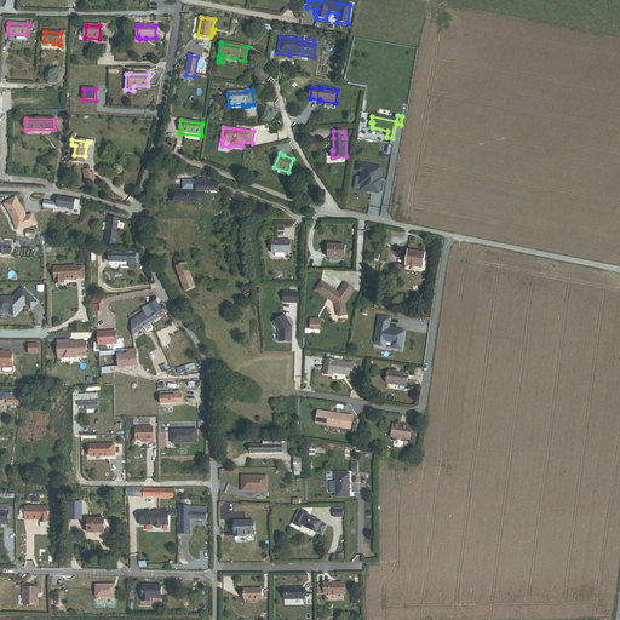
[(382,168),(359,164),(357,171),(362,172),(360,184),(362,185),(361,190),(379,194),(382,179),(379,179),(382,168)]
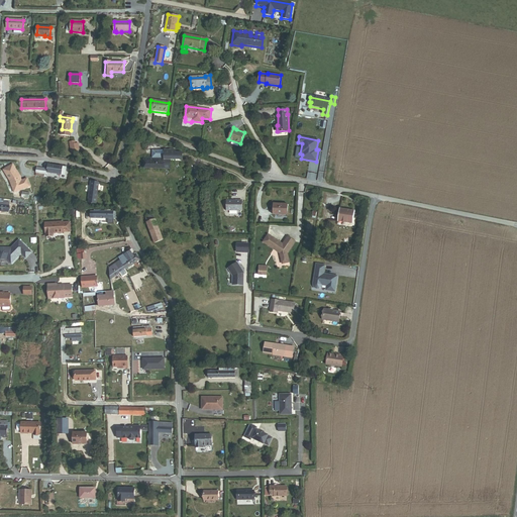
[(144,169),(171,170),(171,162),(183,162),(183,153),(176,152),(176,150),(165,150),(152,150),(152,159),(144,159),(144,169)]
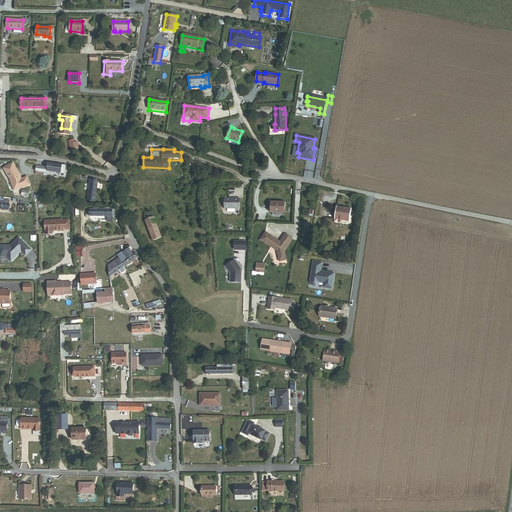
[(27,176),(22,178),(13,162),(3,168),(15,190),(30,184),(27,176)]
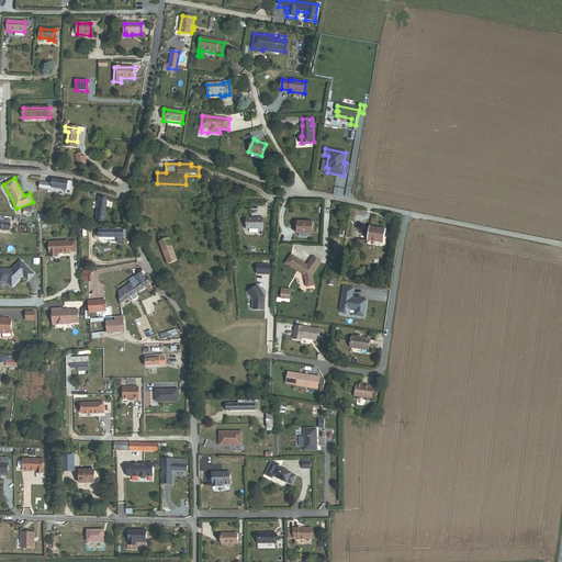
[(52,188),(70,191),(71,182),(53,179),(53,181),(52,186),(52,188)]
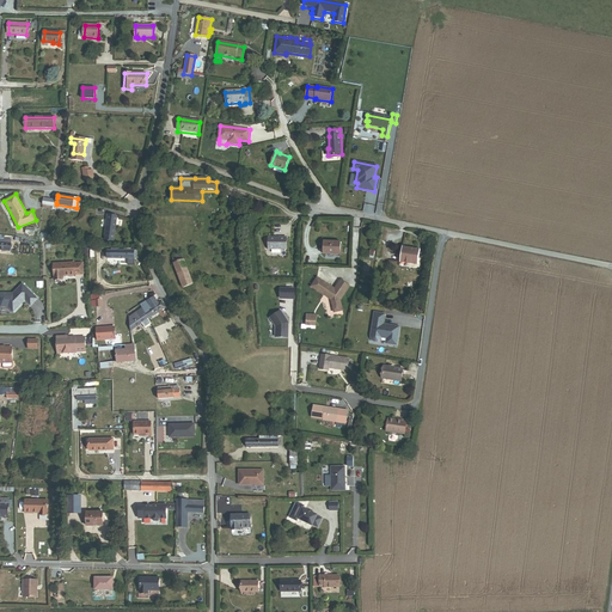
[(105,240),(114,242),(117,216),(109,215),(105,240)]
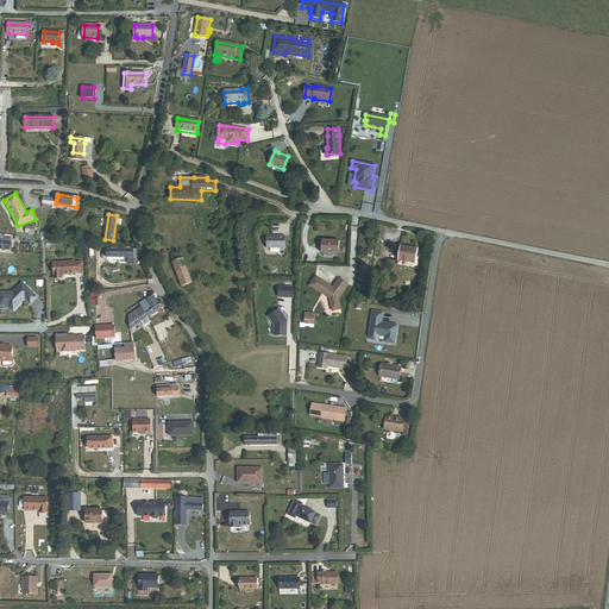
[(284,248),(286,236),(281,236),(281,237),(268,237),(267,248),(284,248)]
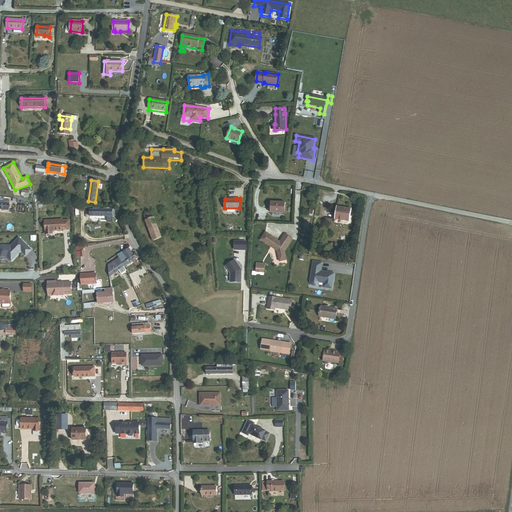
[(0,208),(8,210),(9,205),(6,204),(7,202),(2,201),(0,200),(0,208)]
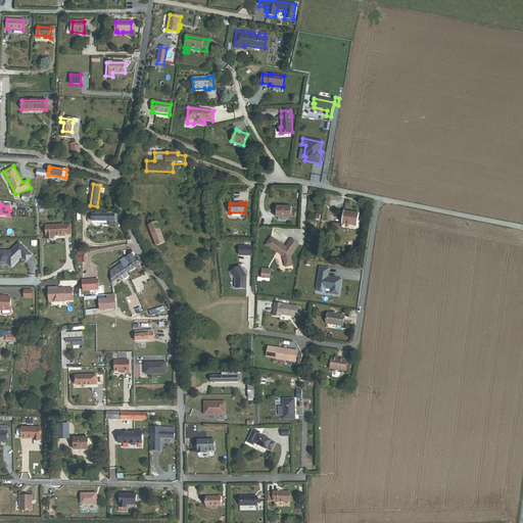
[(277,219),(290,219),(291,208),(278,207),(277,219)]
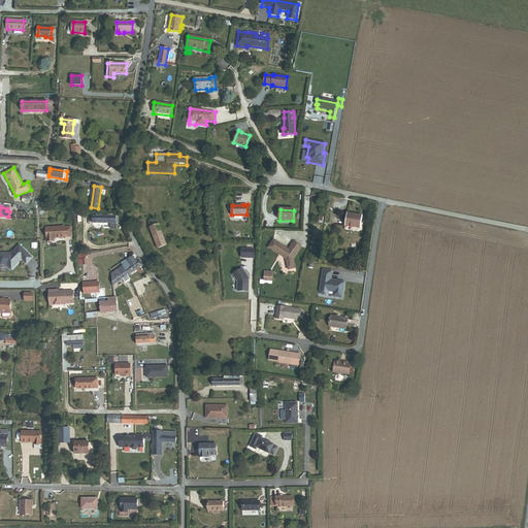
[(349,227),(364,229),(366,217),(351,215),(349,227)]
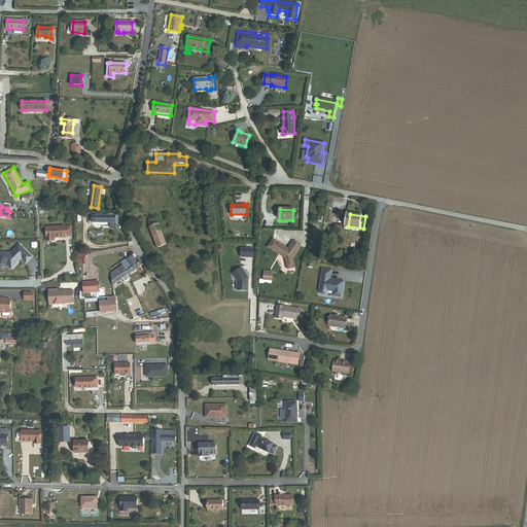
[(165,246),(167,246),(156,218),(148,221),(159,249),(165,246)]
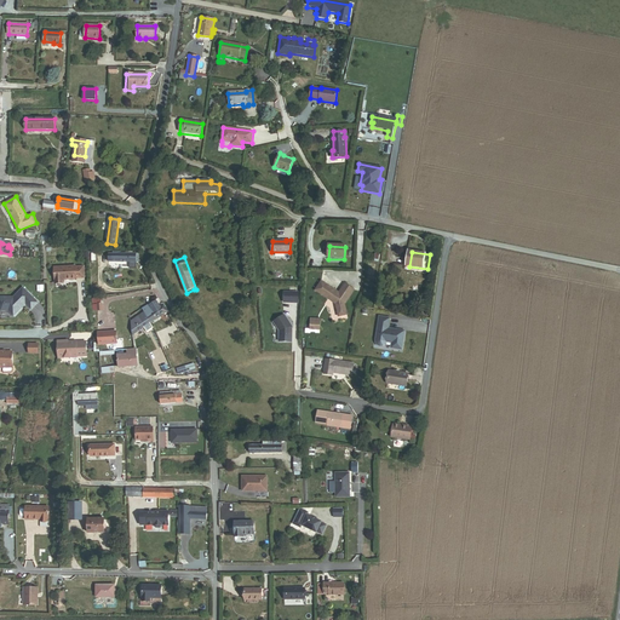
[(84,277),(84,267),(75,267),(55,268),(55,283),(63,283),(63,280),(67,280),(76,280),(76,279),(84,277)]
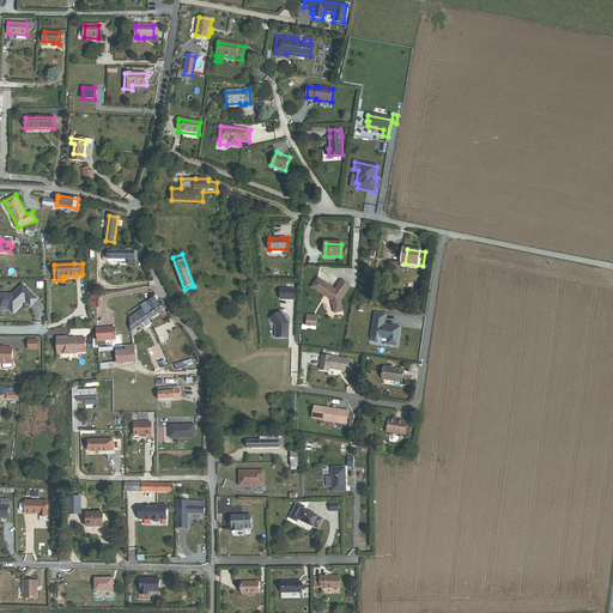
[(331,287),(332,286),(317,278),(311,287),(332,301),(334,313),(344,311),(341,301),(350,286),(341,280),(335,290),(334,289),(333,290),(331,287)]
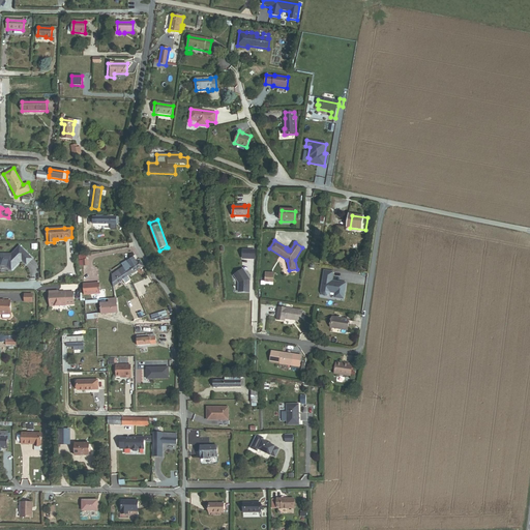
[(33,260),(20,246),(11,255),(0,254),(0,265),(1,266),(7,266),(11,271),(15,267),(16,265),(17,266),(22,261),(27,265),(33,260)]
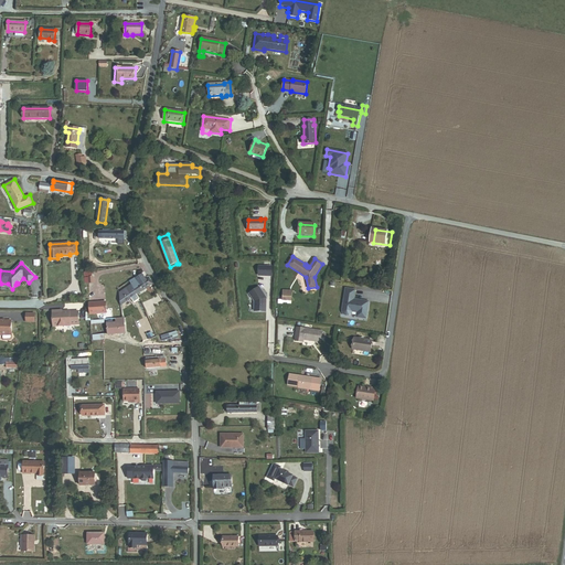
[(258,276),(272,276),(272,266),(258,266),(258,276)]
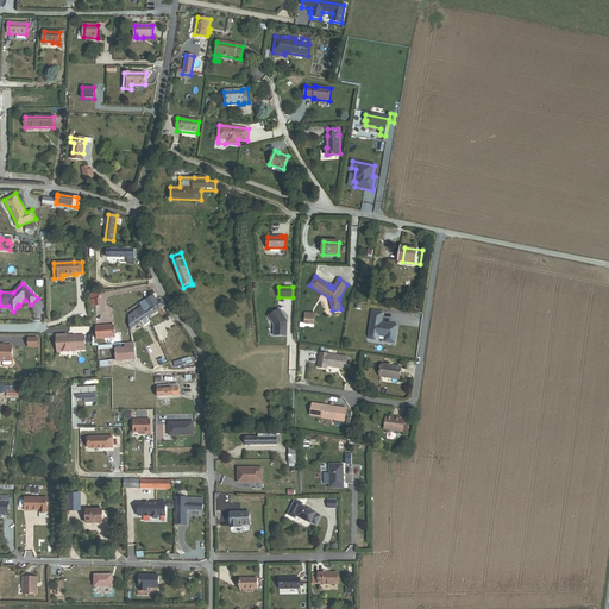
[(157,302),(154,296),(148,300),(140,303),(143,307),(145,311),(150,318),(165,307),(161,300),(157,302)]
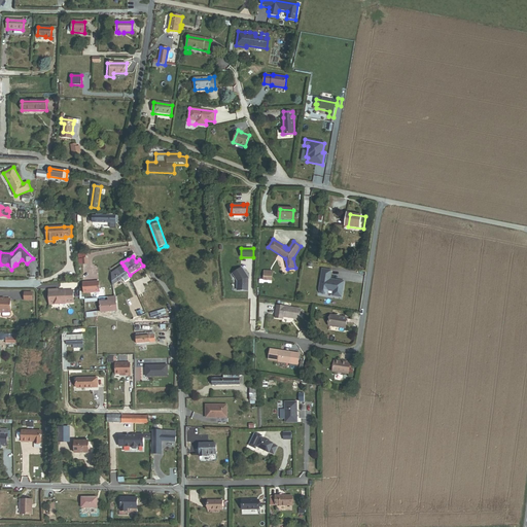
[(121,271),(126,269),(124,266),(112,273),(113,275),(120,270),(121,271)]
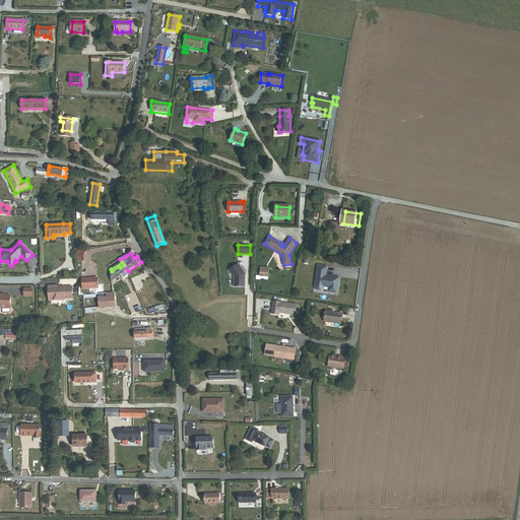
[(245,274),(239,264),(230,270),(235,277),(234,286),(245,286),(245,274)]
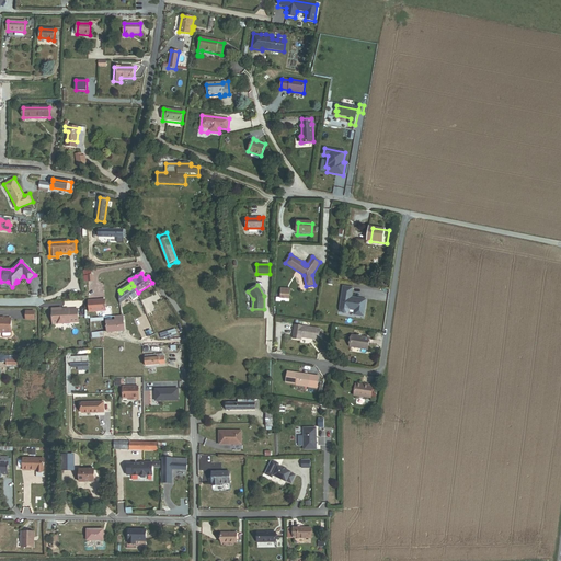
[(119,305),(138,293),(134,286),(129,288),(128,287),(121,293),(122,295),(118,297),(119,305)]
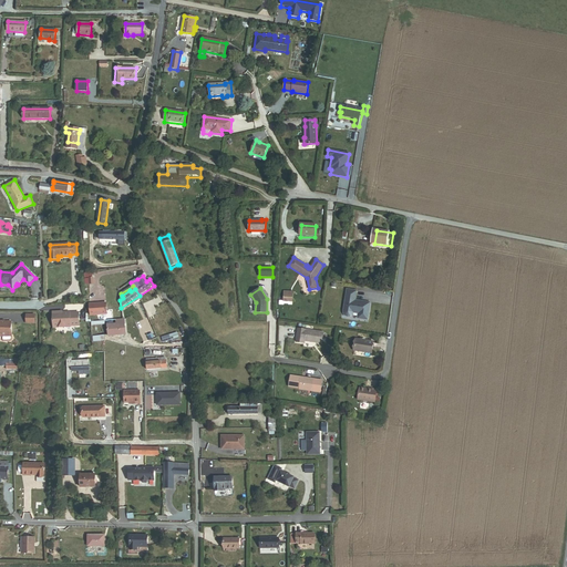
[(285,302),(292,303),(294,295),(285,295),(285,302)]
